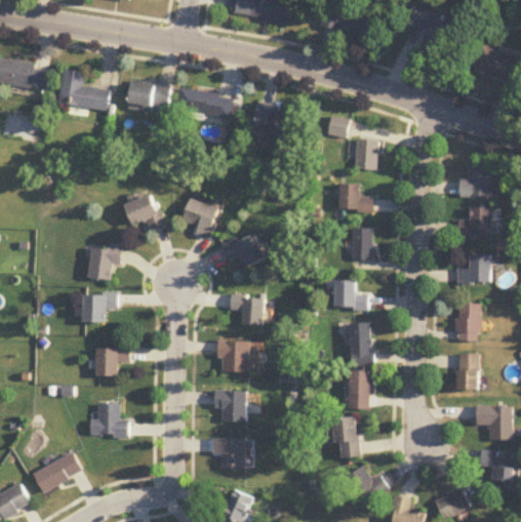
[(285,23),(289,0),(235,0),(233,13),(285,23)]
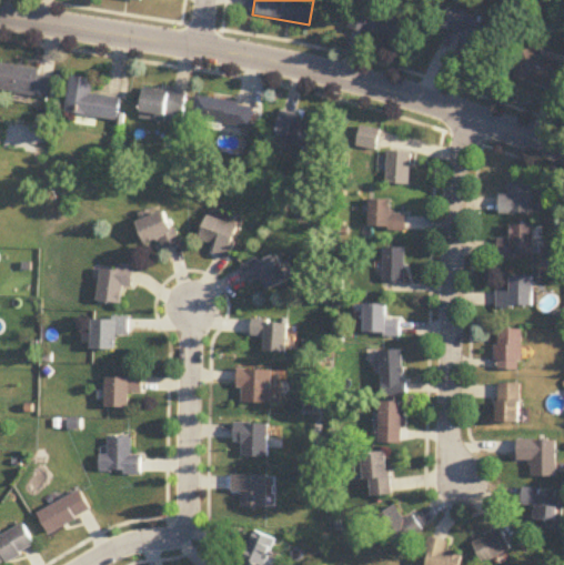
[(410,16),(350,3),(345,27),(404,39),(410,16)]
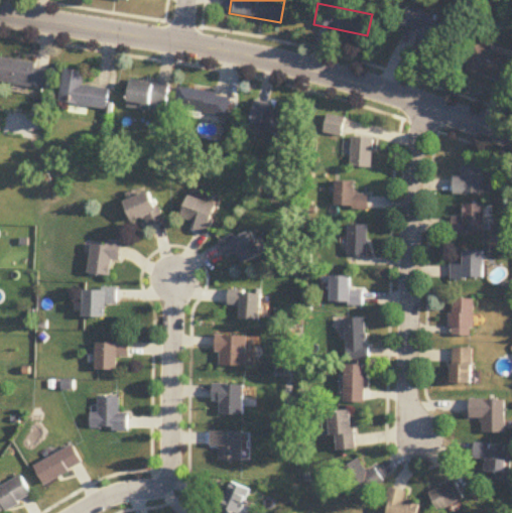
[(429,47),(437,11),(404,5),(400,25),(416,29),(413,43),(429,47)]
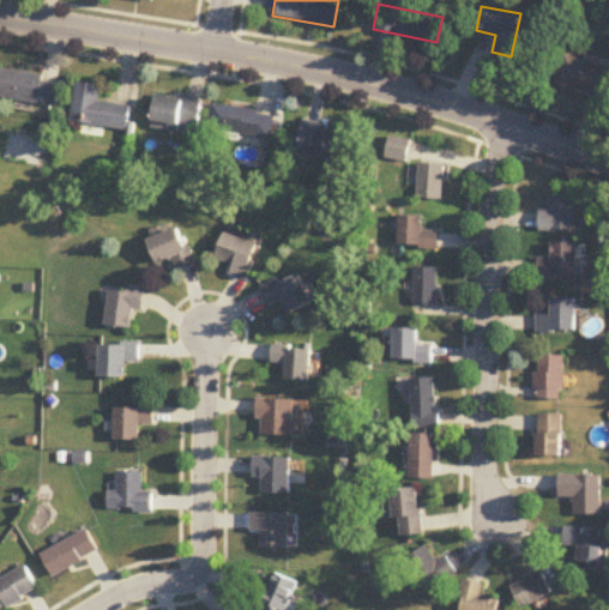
[(608,82),(608,66),(561,53),(553,84),(604,98),(608,82)]
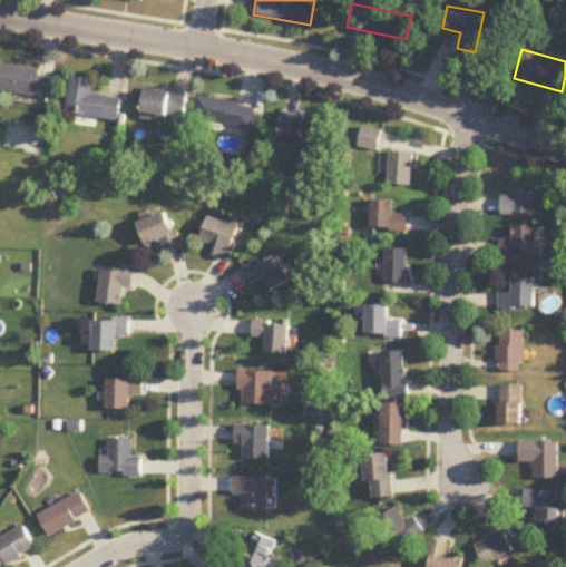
[(54,70),(0,64),(0,90),(49,97),(54,70)]
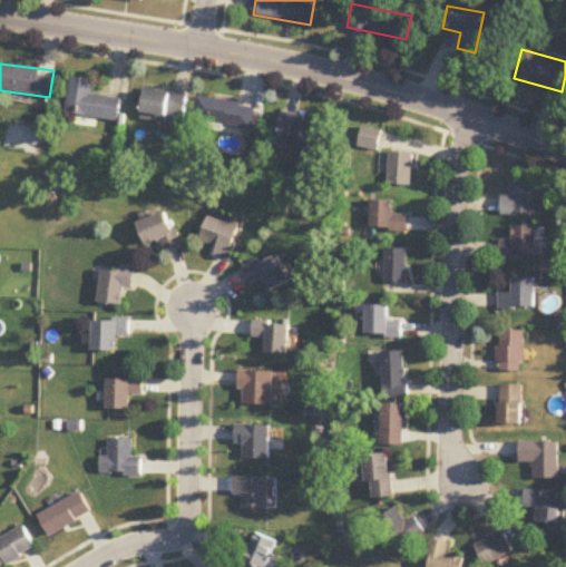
[(118,96),(89,94),(90,78),(67,76),(64,113),(116,117),(118,96)]
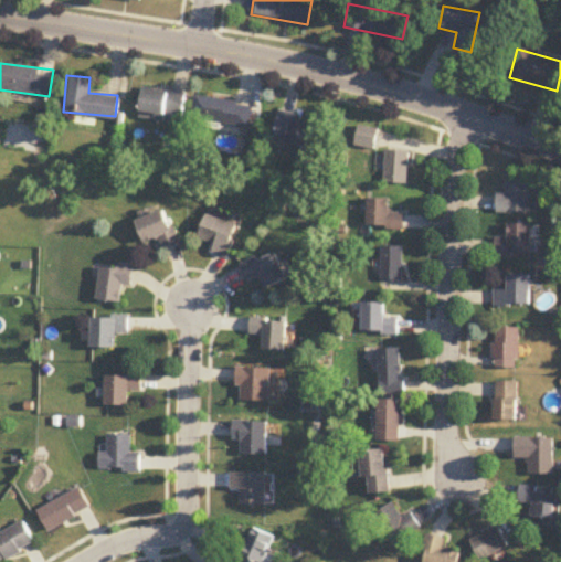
[(182,91),(141,85),(137,115),(179,120),(182,91)]
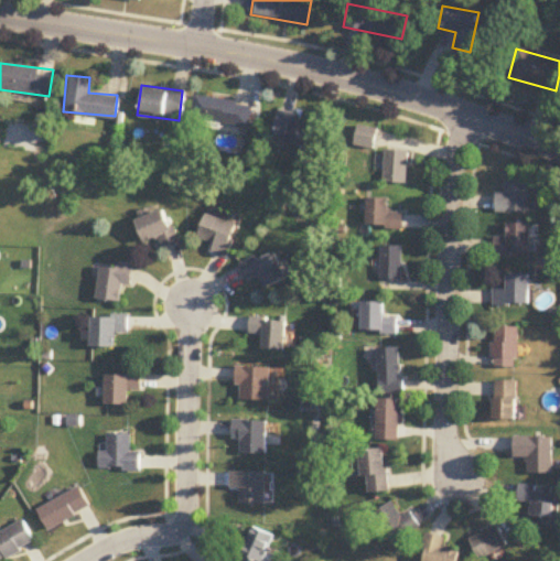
[(250,104),(193,94),(190,116),(247,126),(250,104)]
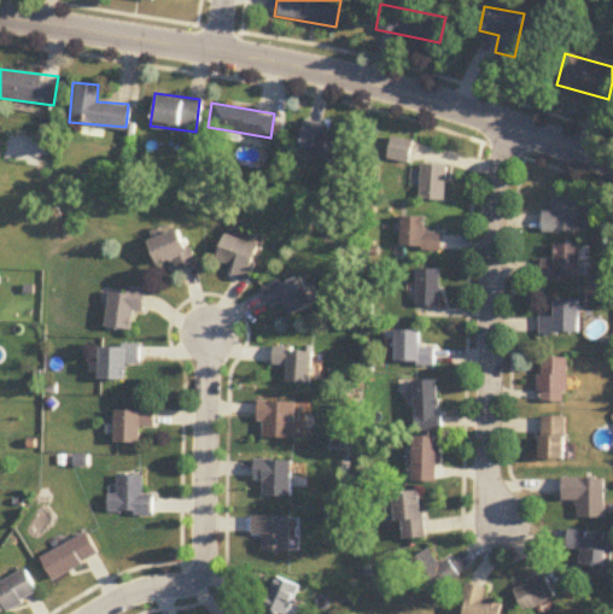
[(295,150),(333,159),(339,135),(317,130),(319,121),(303,117),(295,150)]
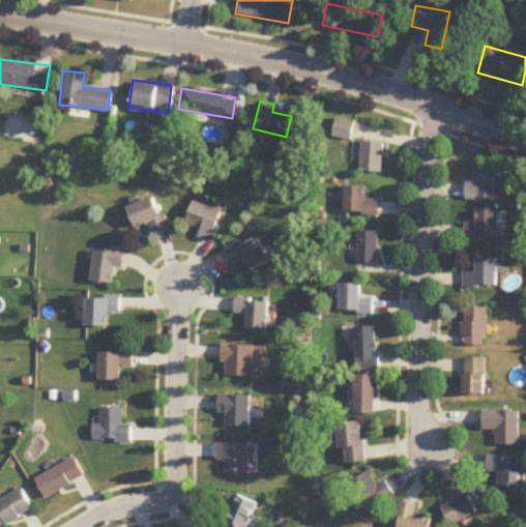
[(349,138),(351,119),(333,116),(330,136),(349,138)]
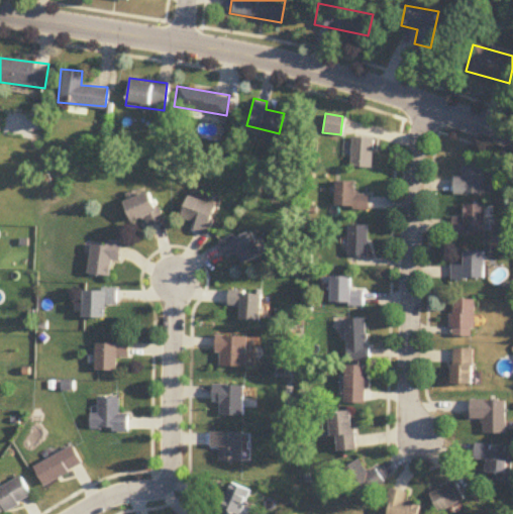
[(370,167),(371,136),(349,136),(349,167),(370,167)]
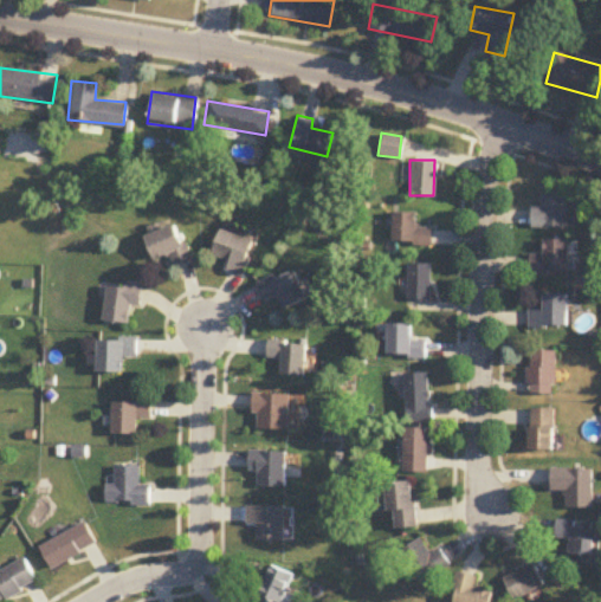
[(564,226),(564,192),(541,192),(541,206),(530,206),(530,226),(564,226)]
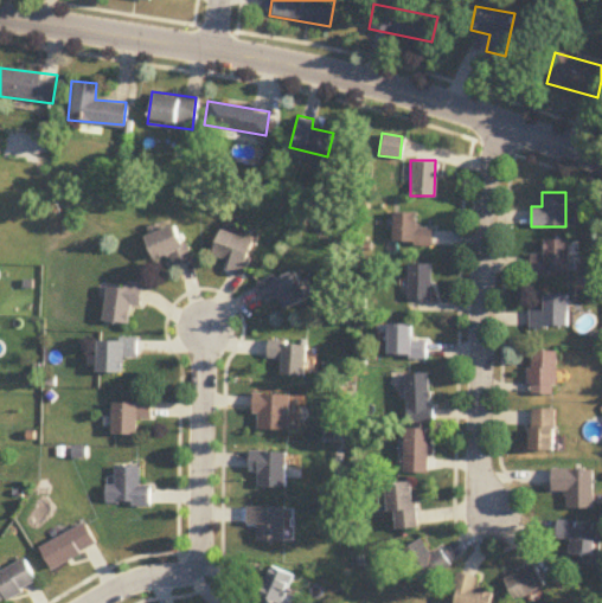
[(430,225),(415,225),(415,211),(392,211),(392,243),(430,243),(430,225)]
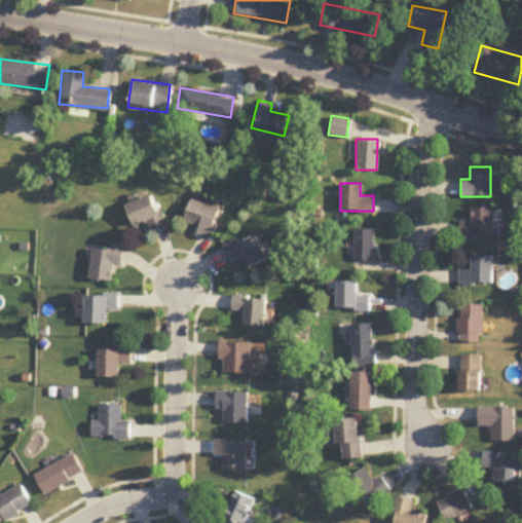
[(147,221),(151,230),(165,222),(150,192),(125,206),(136,227),(147,221)]
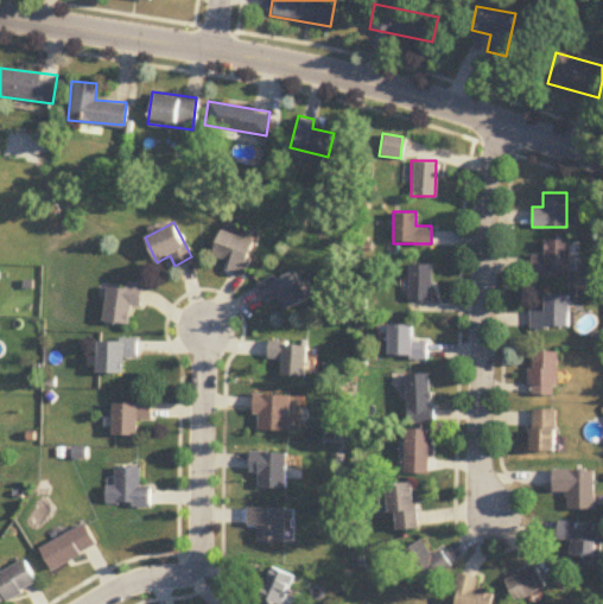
[(227,272),(247,274),(253,236),(219,231),(214,256),(229,259),(227,272)]
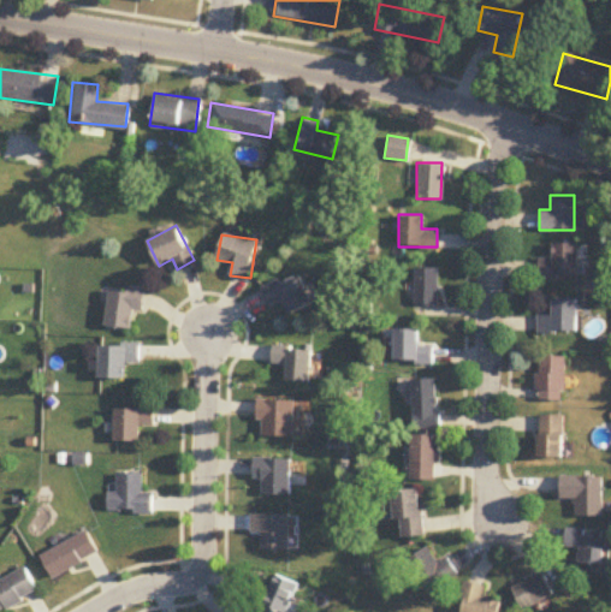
[(537,278),(576,278),(576,242),(551,242),(551,257),(537,257),(537,278)]
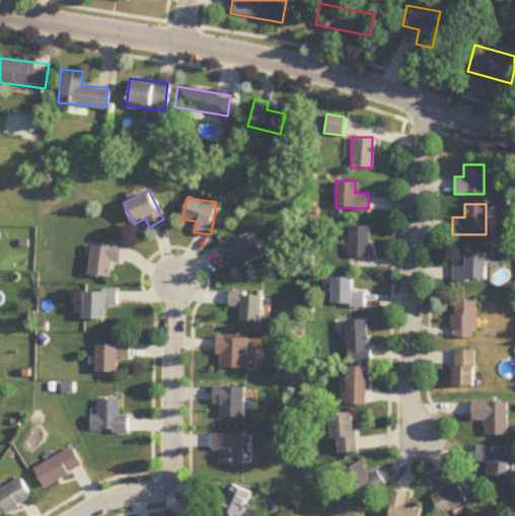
[(368,256),(368,225),(348,225),(348,256),(368,256)]
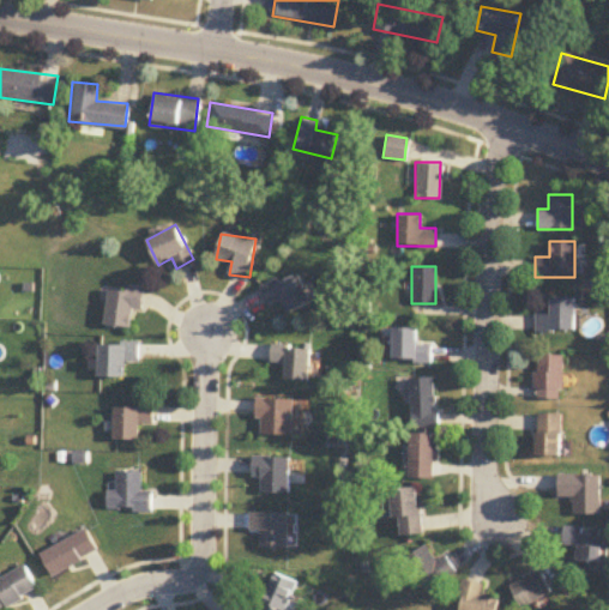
[(285,312),(308,306),(301,273),(261,282),(267,303),(283,300),(285,312)]
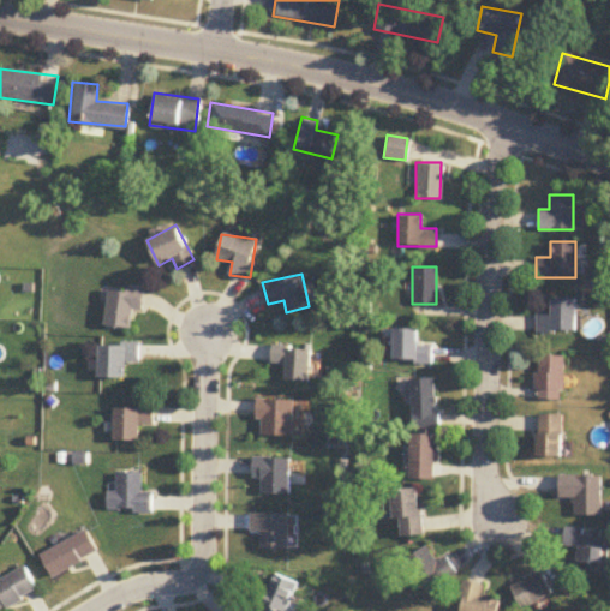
[(107,287),(107,327),(133,327),(133,309),(145,309),(145,287),(107,287)]
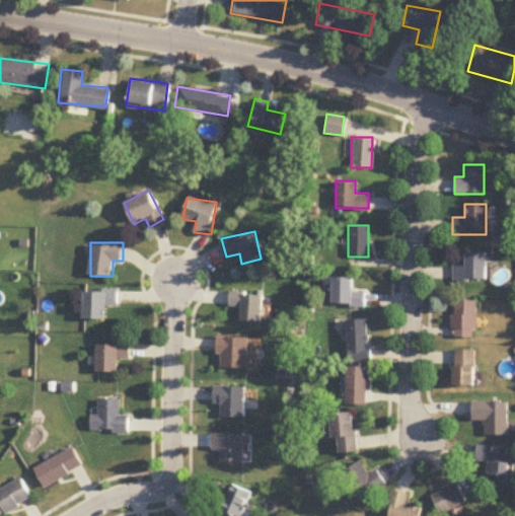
[(485,281),(485,251),(463,251),(463,265),(450,265),(450,281),(485,281)]
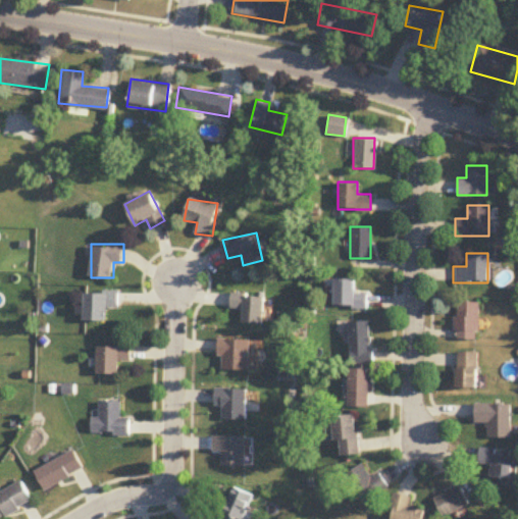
[(332,307),(365,307),(365,293),(354,293),(354,278),(332,278),(332,307)]
